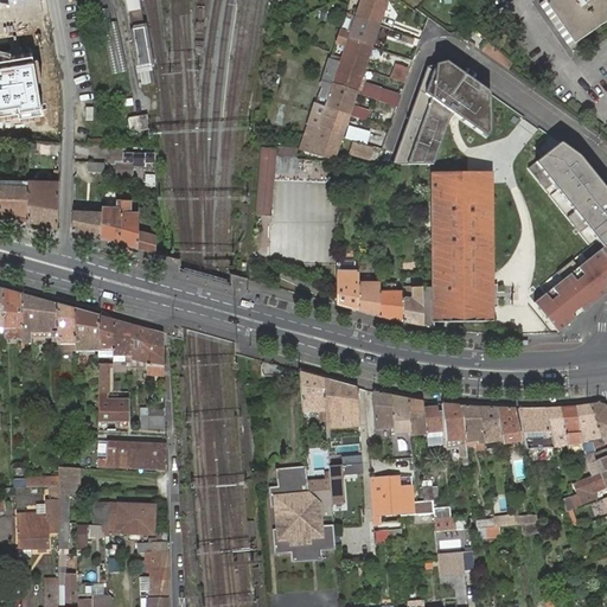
[(362,0),(357,13),(353,12),(352,16),(356,17),(378,24),(381,18),(385,1),(381,0),(362,0)]
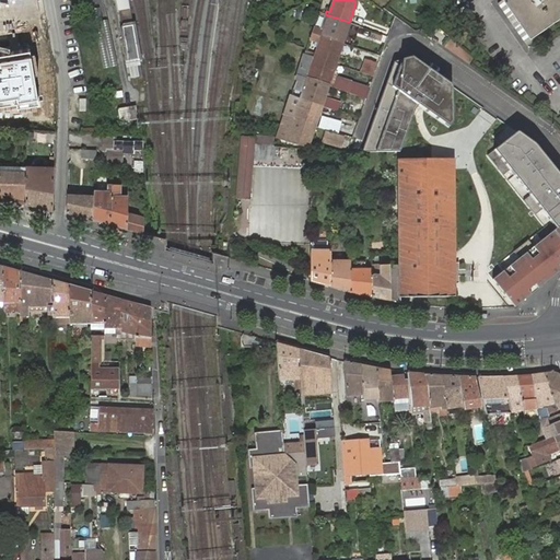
[(559,19),(559,0),(502,0),(498,3),(525,44),(559,19)]
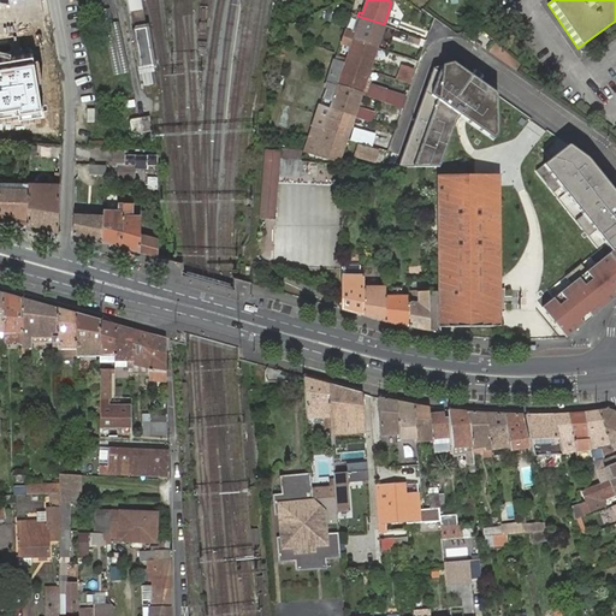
[(129,72),(116,7),(104,10),(117,75),(129,72)]
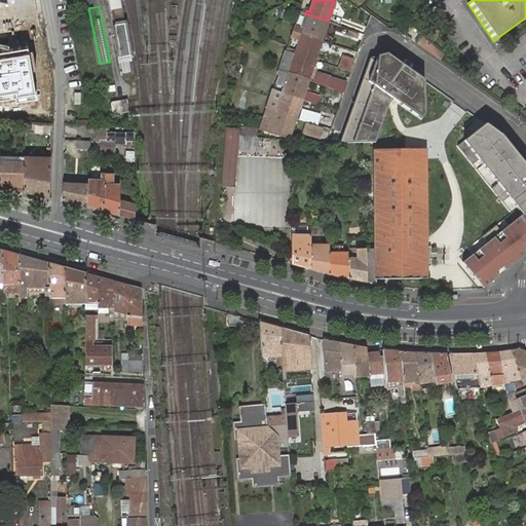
[(123,73),(132,71),(121,9),(112,10),(123,73)]
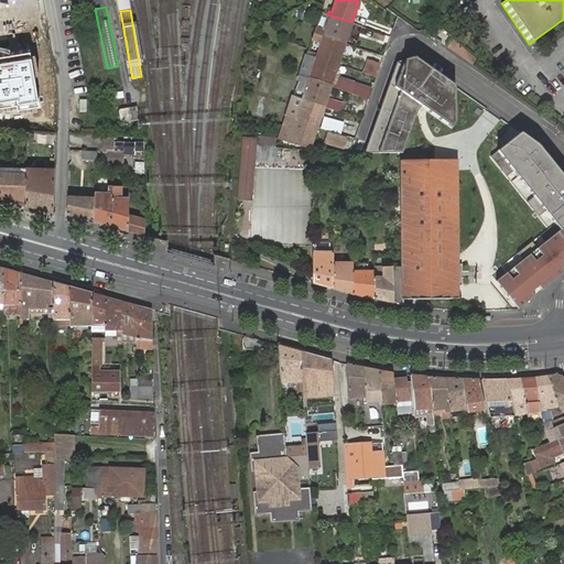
[(351,22),(331,15),(329,20),(325,33),(322,32),(321,35),(345,43),(355,46),(357,41),(347,36),(351,22)]
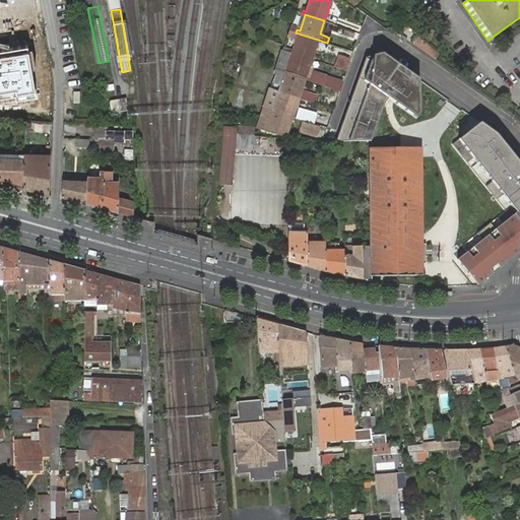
[(358,42),(360,34),(336,24),(333,33),(358,42)]
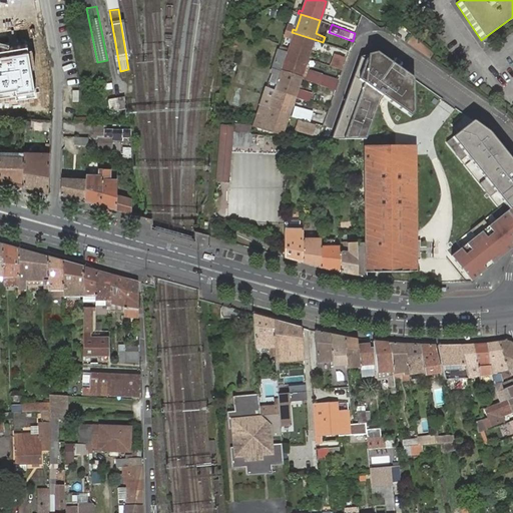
[(314,39),(292,32),(291,35),(294,36),(290,48),(289,52),(307,58),(309,55),(314,39)]
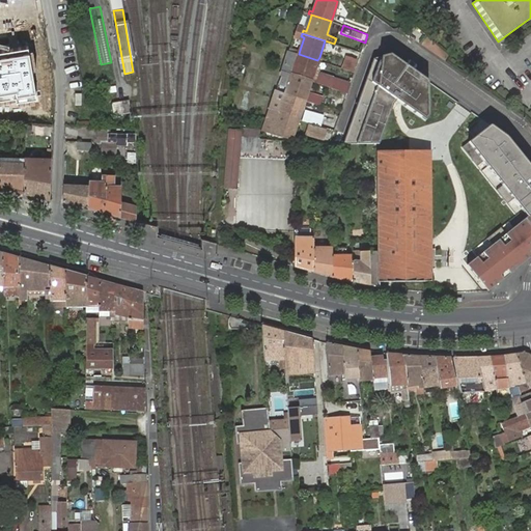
[(0,99),(15,98),(15,102),(38,98),(29,45),(0,49),(0,99)]
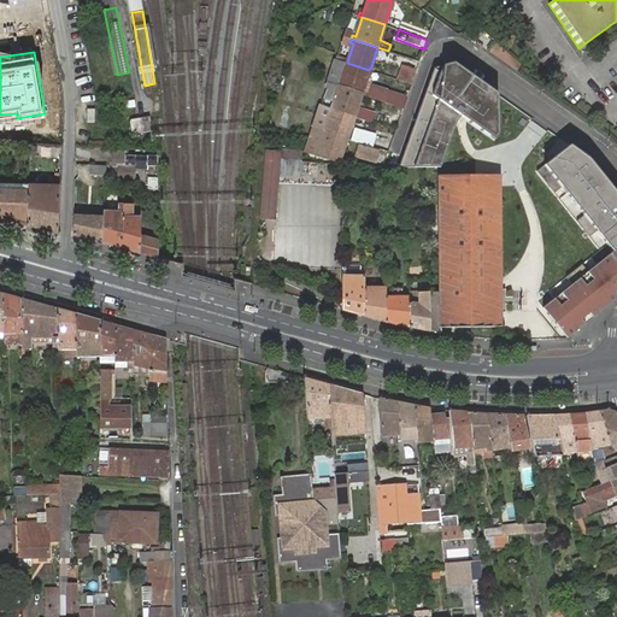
[(339,60),(335,59),(328,82),(339,86),(347,63),(339,60)]
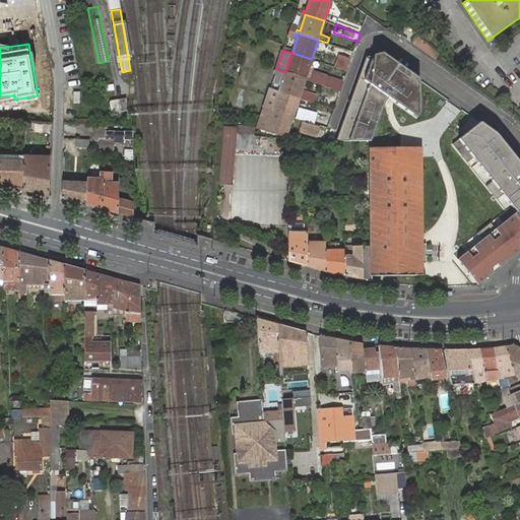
[(293,53),(285,72),(305,78),(304,80),(339,91),(343,82),(308,70),(311,59),(293,53)]
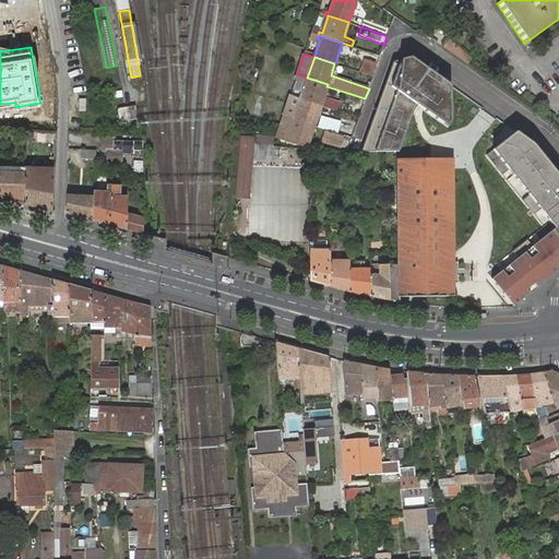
[(442,129),(451,117),(451,86),(411,58),(403,69),(393,62),(361,153),(383,153),(394,153),(394,146),(402,146),(416,117),(409,114),(414,105),(420,110),(442,129)]
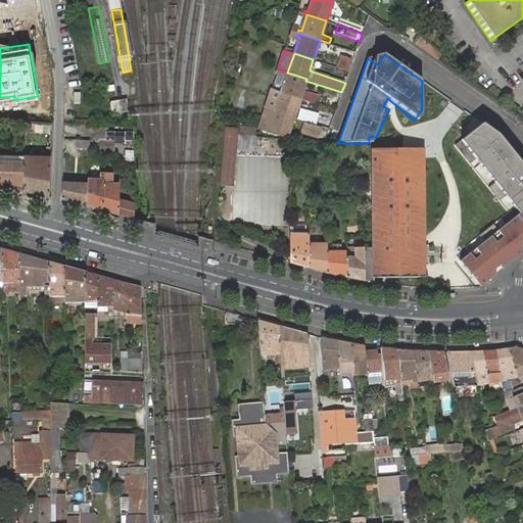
[(381,54),(368,58),(377,64),(384,54),(381,54)]
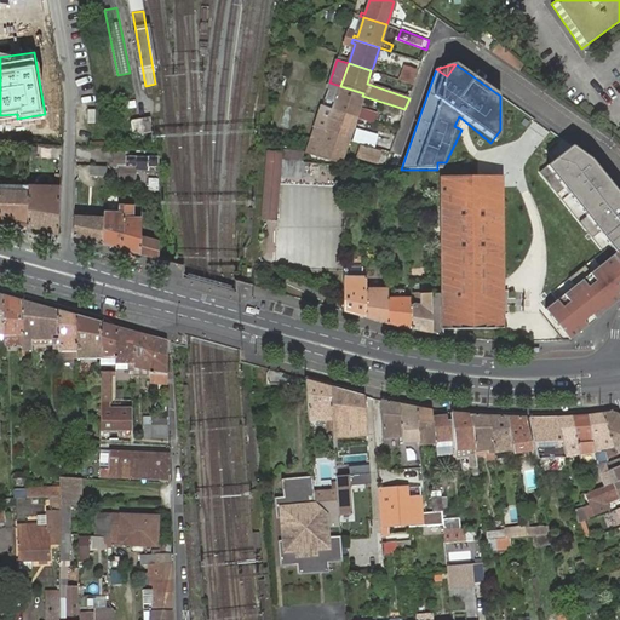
[(401,80),(412,84),(417,70),(406,67),(401,80)]
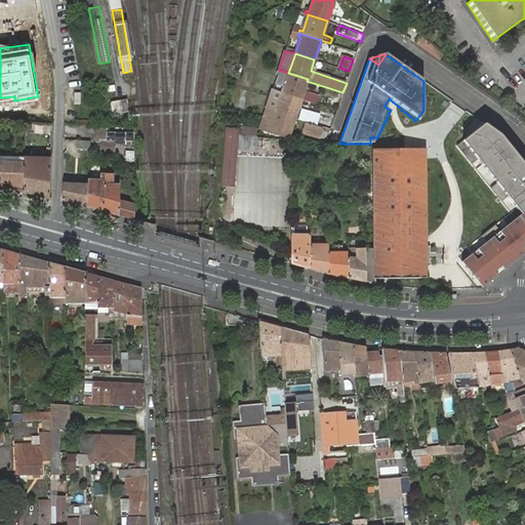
[(288,73),(279,70),(277,74),(280,75),(277,83),(284,85),(282,92),(301,99),(300,99),(316,105),(319,95),(304,91),(307,81),(308,79),(288,73)]
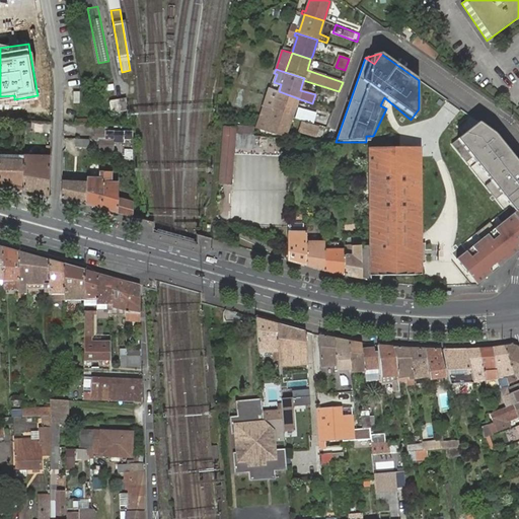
[(298,98),(279,91),(277,98),(267,95),(263,107),(291,118),(297,98),(298,98)]
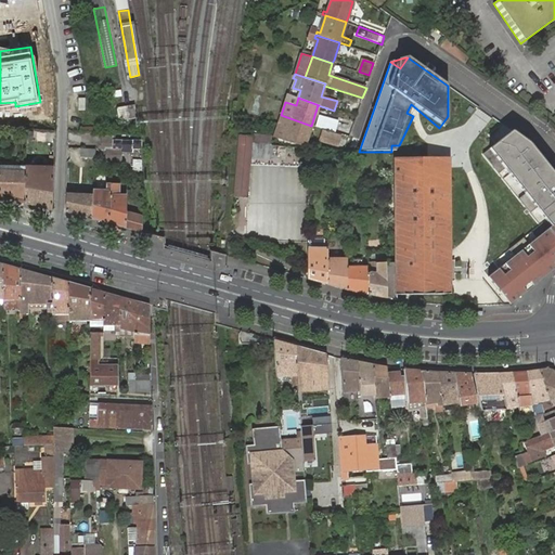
[(411,104),(407,113),(413,116),(415,113),(417,110),(411,104)]
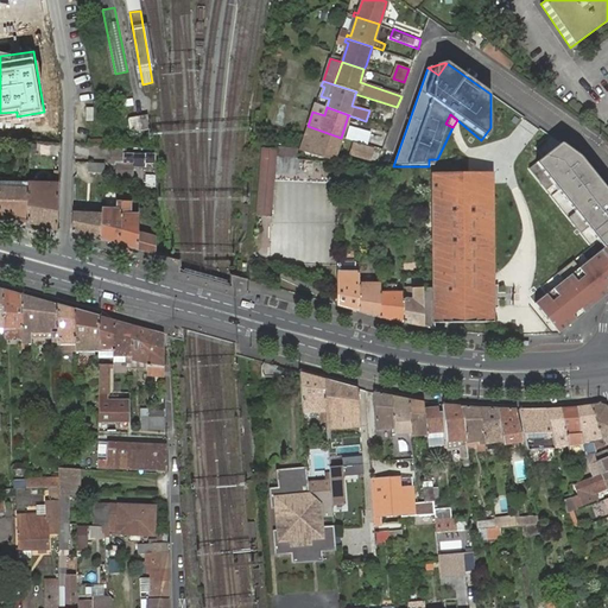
[(128,119),(131,132),(150,130),(147,115),(128,119)]
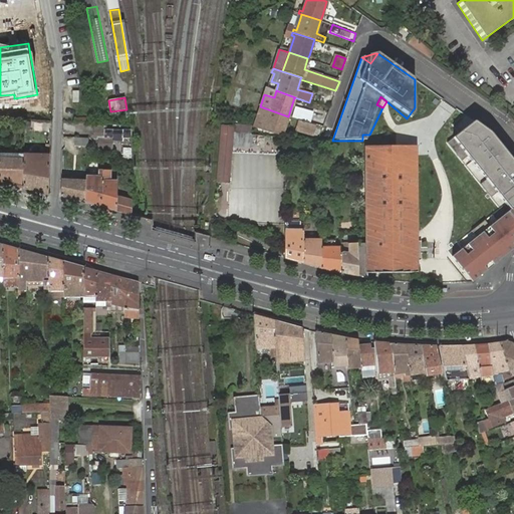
[(288,116),(260,106),(257,116),(266,119),(263,129),(282,136),(288,116)]
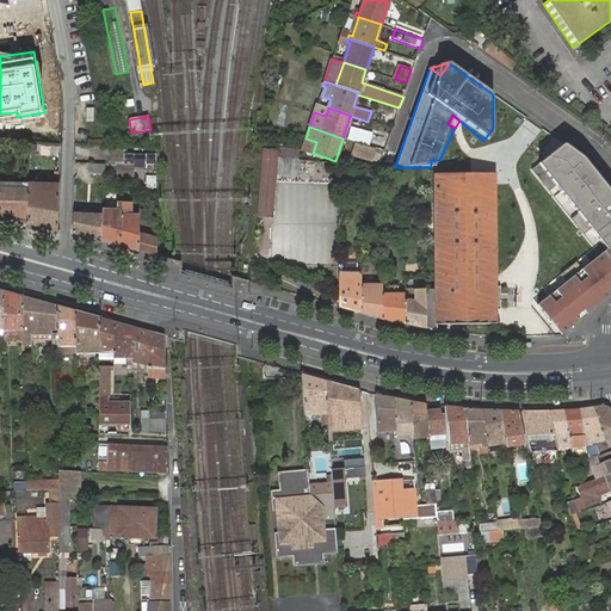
[(371,134),(351,127),(347,139),(368,144),(371,134)]
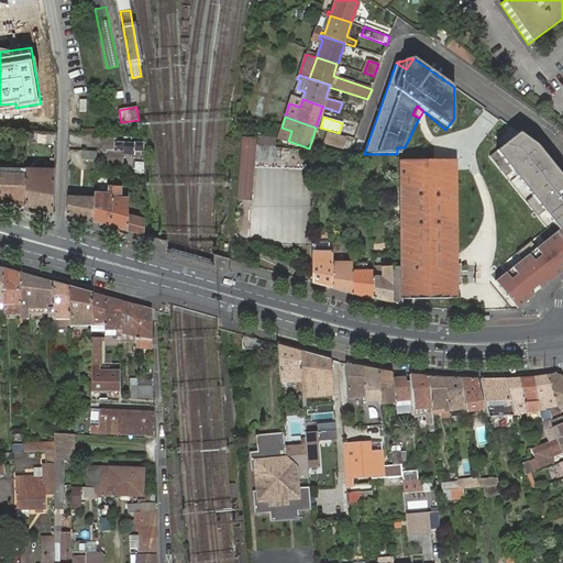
[(454,130),(454,118),(445,130),(450,134),(454,130)]
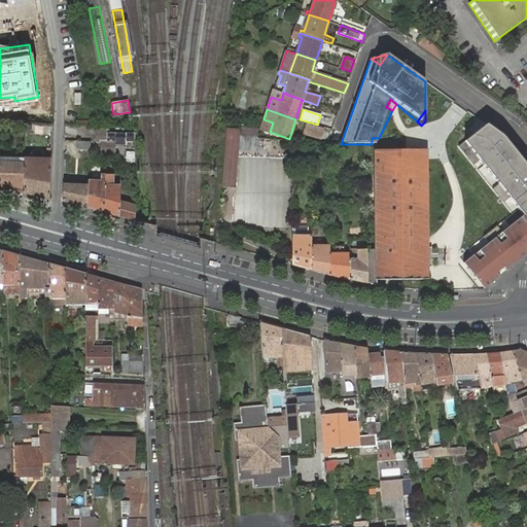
[(76,126),(94,127),(93,120),(93,117),(80,119),(76,120),(76,126)]
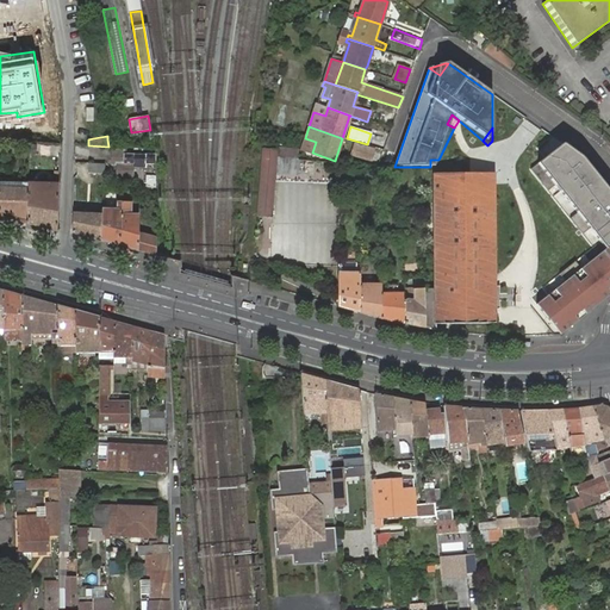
[(316,142),(305,138),(302,149),(312,153),(316,142)]
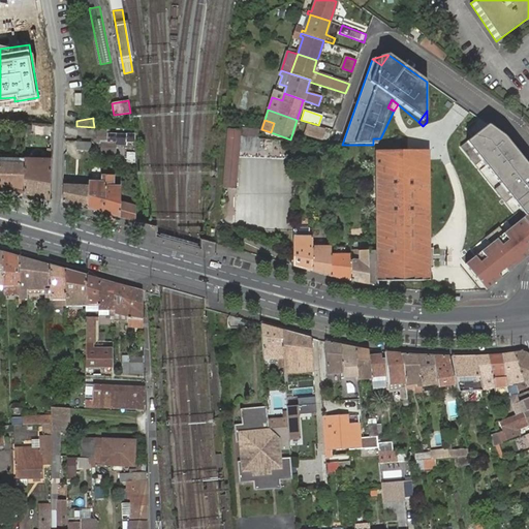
[(324,128),(307,123),(304,134),(321,138),(324,128)]
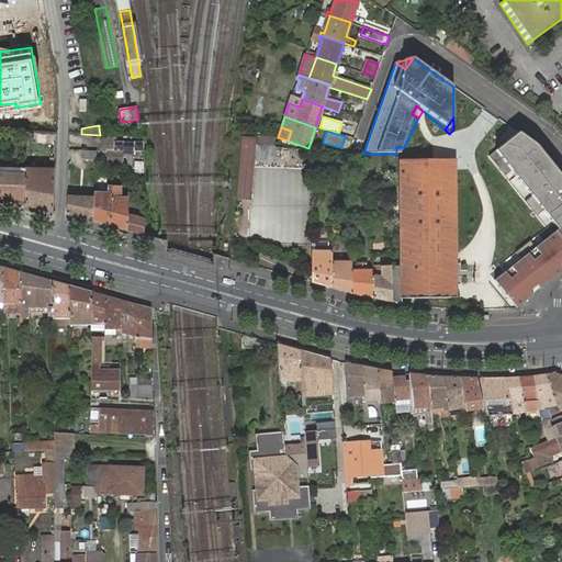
[(521,260),(494,281),(520,306),(561,272),(561,177),(538,146),(519,133),(490,157),(505,177),(512,171),(532,197),(525,202),(537,216),(543,211),(559,231),(536,248),(530,242),(516,253),(521,260)]
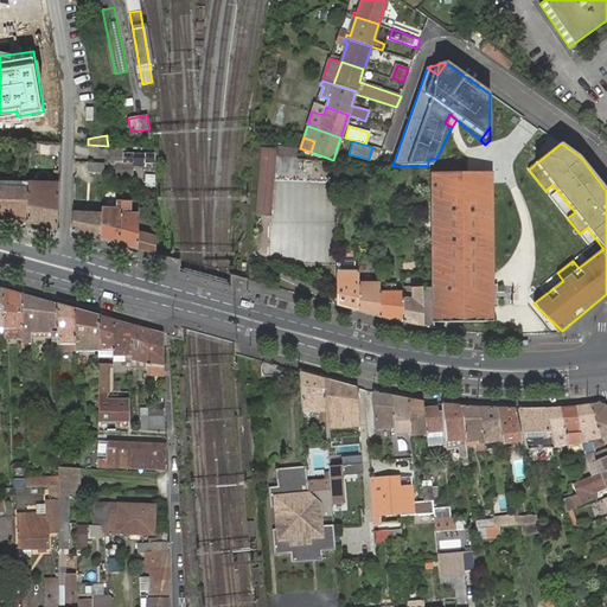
[(275,149),(262,148),(256,215),(270,216),(273,180),(274,173),(275,157),(295,159),(296,149),(275,147),(275,149)]
